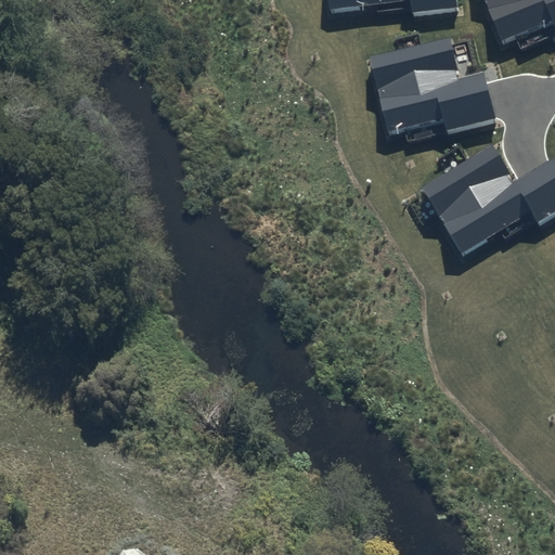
[(325,0),(326,9),(410,0),(411,12),(456,8),(455,0),(325,0)]
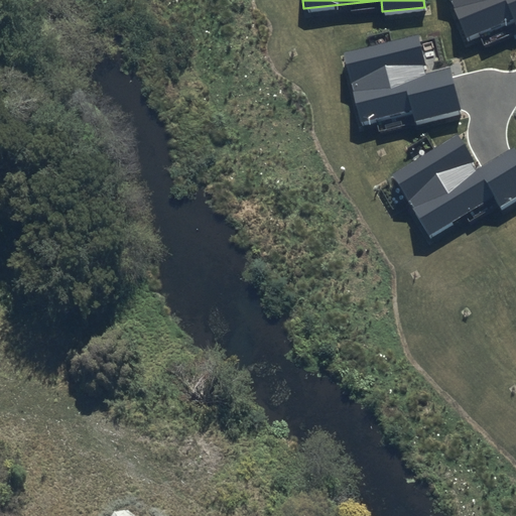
[(515,0),(450,0),(467,38),(515,19),(515,22),(515,0)]
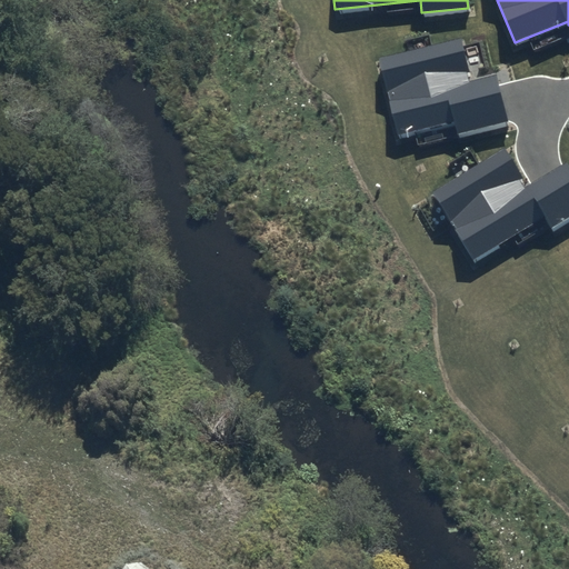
[(471,81),(461,39),(379,59),(397,136),(456,122),(459,135),(508,122),(497,75),(471,81)]
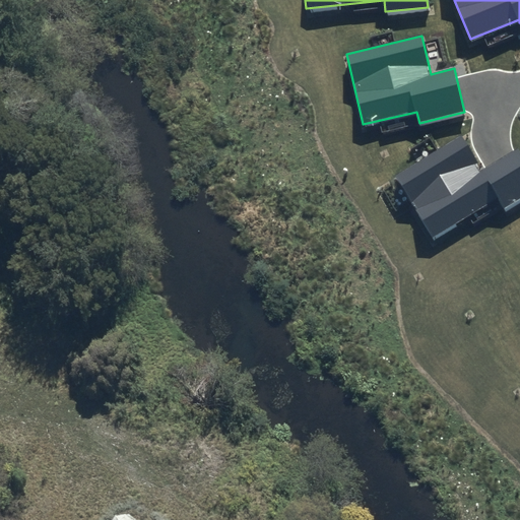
[(482,169),(462,135),(394,177),(432,239),(499,198),(504,207),(519,197),(519,150),(518,147),(482,169)]
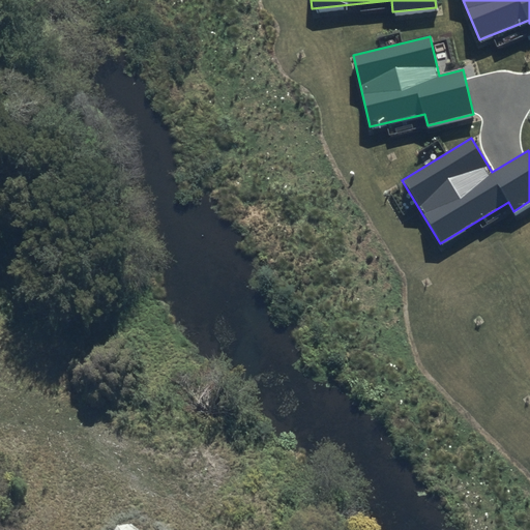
[(158,529),(154,526),(138,513),(125,529),(158,529)]
